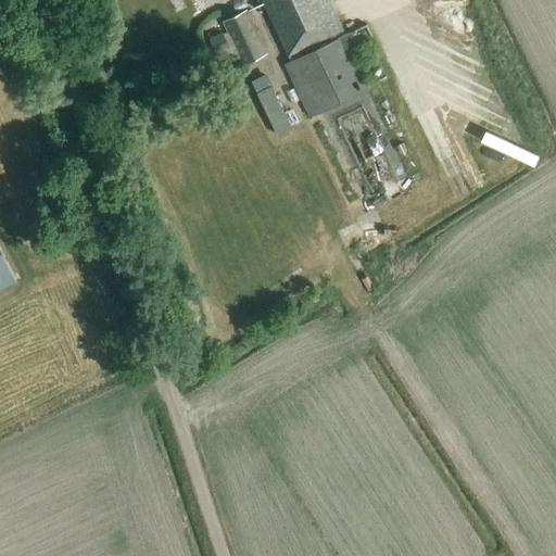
[(260,0),(290,62),(285,64),(310,117),(371,88),(354,52),(376,42),(367,24),(344,35),(327,0),(260,0)]
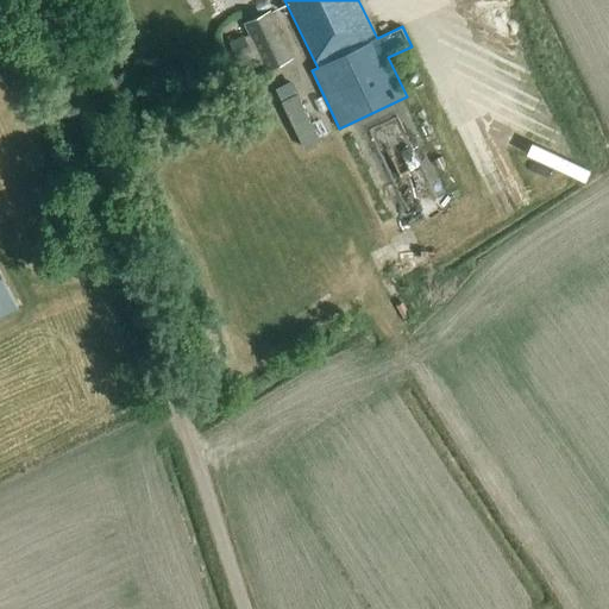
[(270,11),(244,23),(267,71),(293,58),(270,11)]
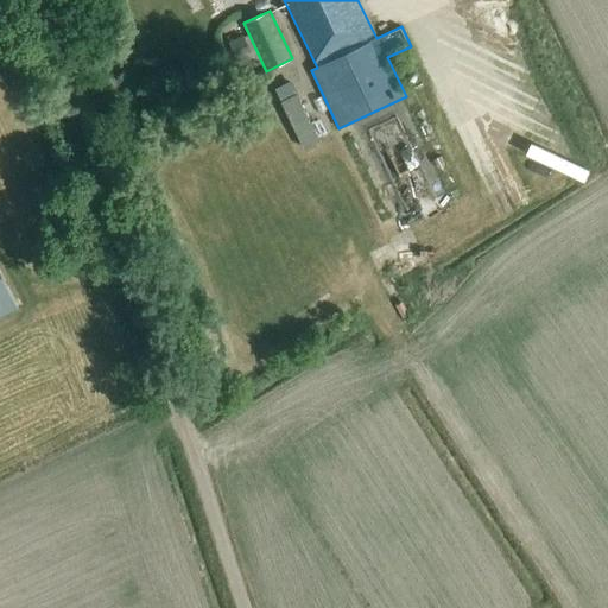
[(229,44),(236,58),(251,52),(244,37),(229,44)]
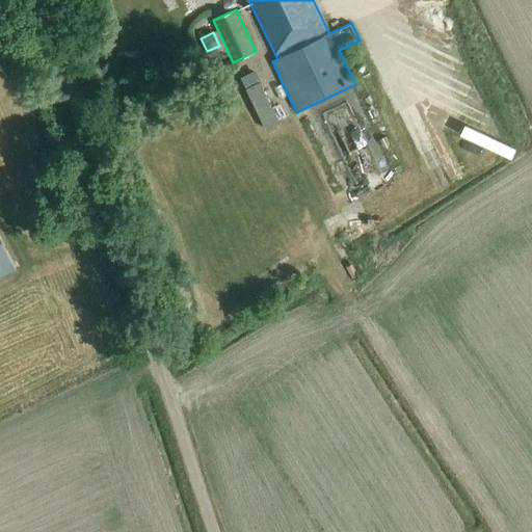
[(280,124),(254,73),(241,79),(246,89),(245,89),(265,130),(280,124)]
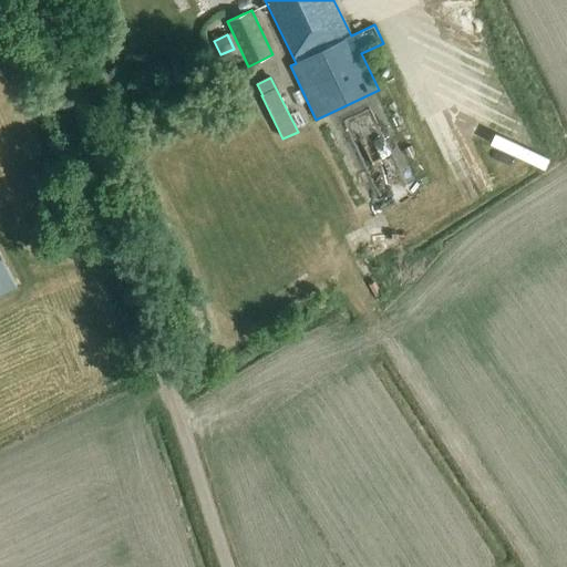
[(99,95),(102,105),(110,103),(106,93),(99,95)]
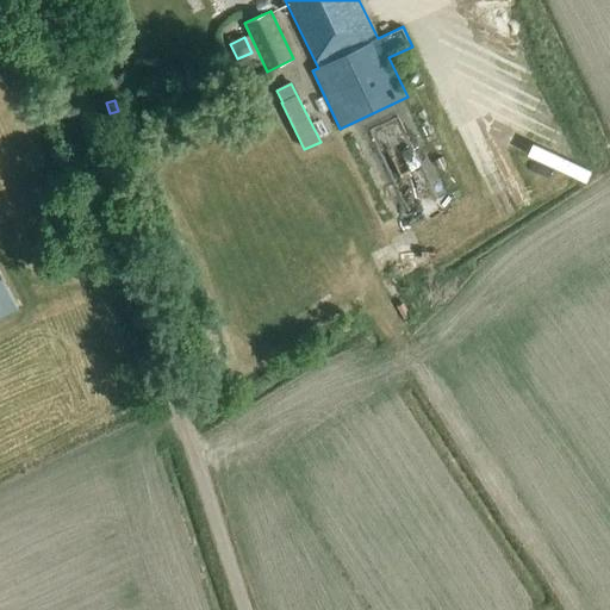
[(0,317),(18,309),(0,271),(0,317)]
